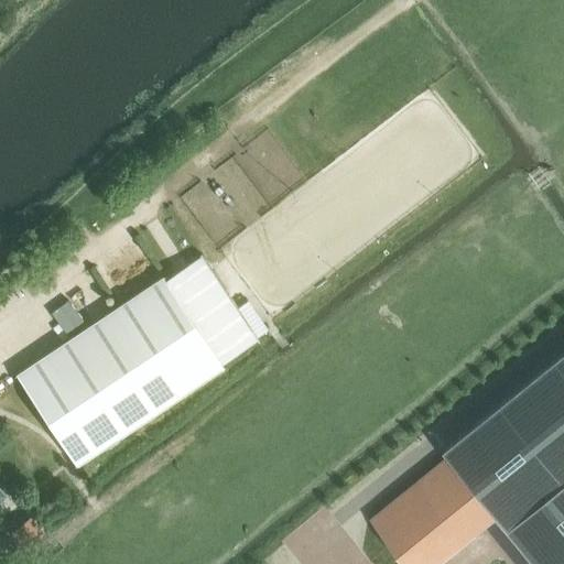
[(201,257),(164,279),(220,364),(257,342),(255,338),(201,257)]
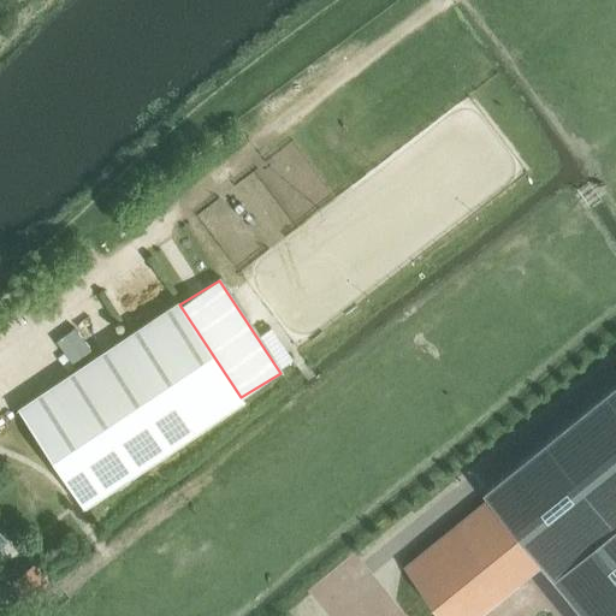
[(83,509),(244,402),(241,397),(179,304),(178,301),(136,327),(17,408),(83,509)]
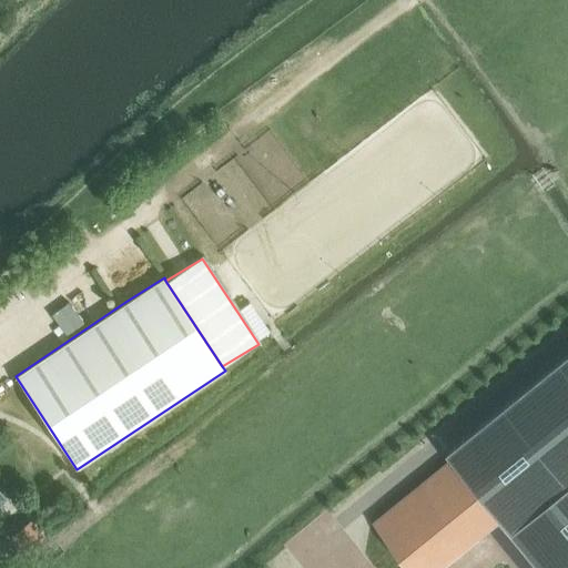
[(42,337),(82,322),(74,304),(34,318),(42,337)]
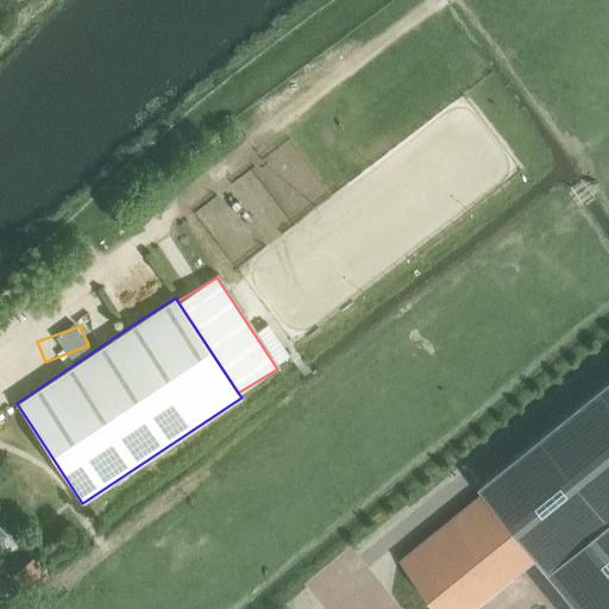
[(484,491),(400,560),(439,608),(476,608),(525,570),(557,608),(608,608),(608,382),(481,487),(484,491)]
